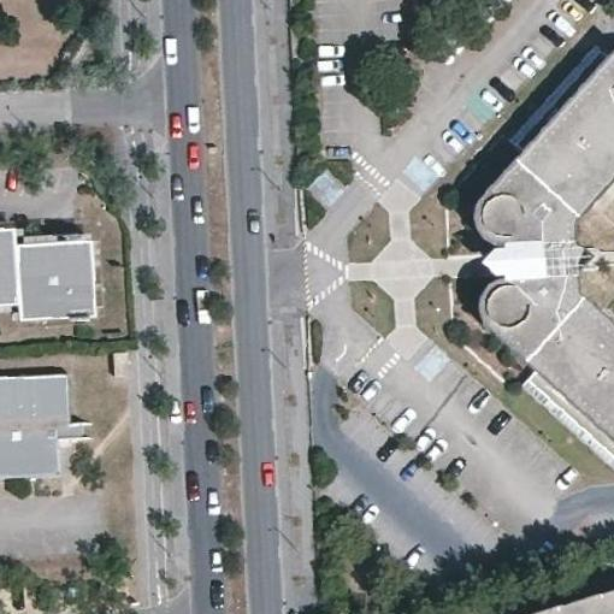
[(521,381),(613,465),(613,49),(609,54),(598,43),(513,136),(525,147),(478,200),(474,210),(473,216),(473,223),(478,231),(485,240),(495,243),(507,244),(506,249),(495,251),(483,261),(496,272),(507,271),(507,278),(500,278),(493,282),(485,288),(482,295),(479,305),(480,316),(485,324),(531,366),(521,381)]
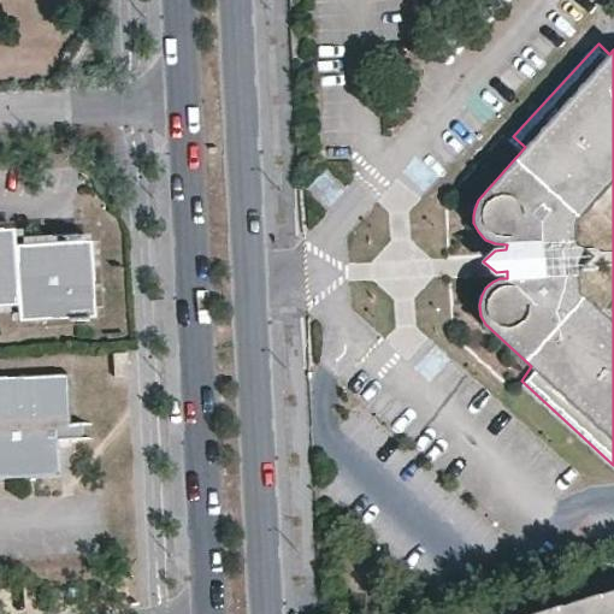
[(11,228),(0,228),(0,305),(17,305),(18,320),(93,317),(88,240),(13,243),(11,228)]
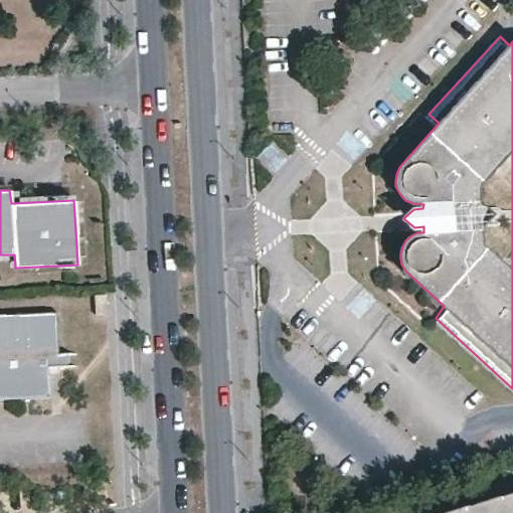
[(54,313),(0,316),(0,399),(48,398),(48,369),(65,368),(65,354),(57,355),(54,313)]
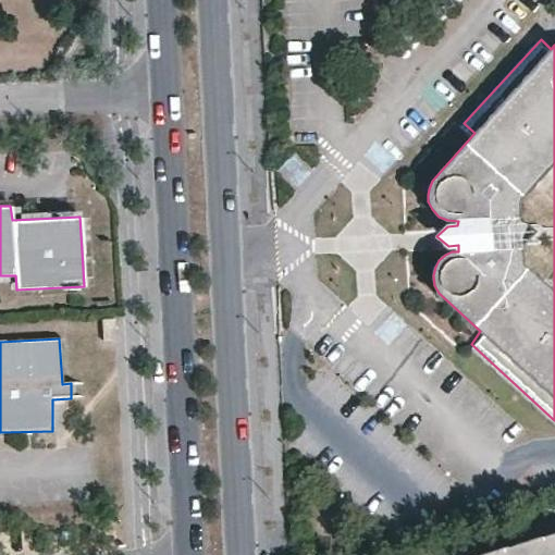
[(554,554),(554,527),(549,527),(454,552),(454,554),(554,554)]
